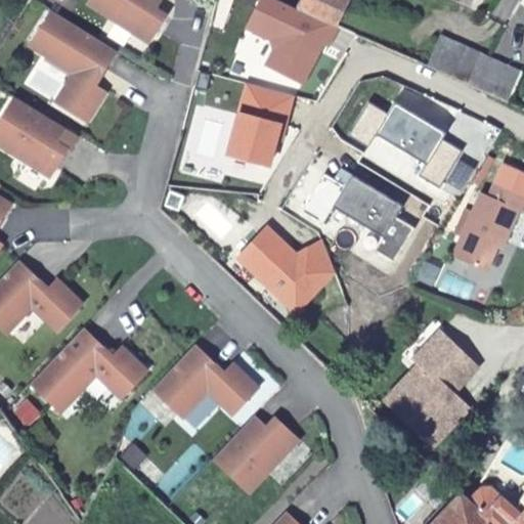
[(88,0),(148,39),(166,12),(155,6),(159,0),(88,0)]
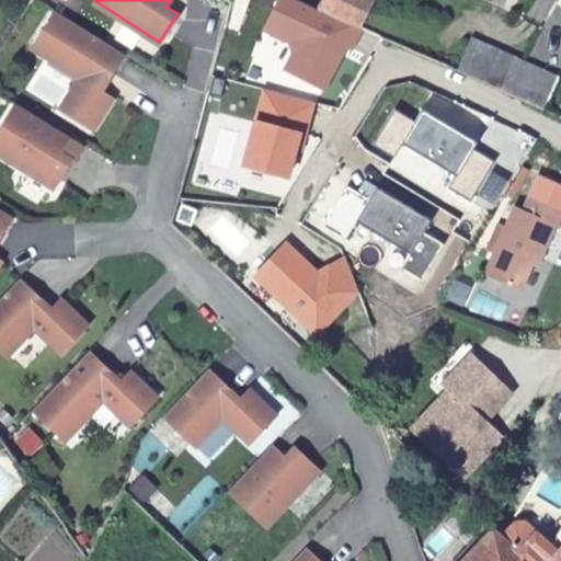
[(320,9),(301,0),(281,0),(265,29),(290,42),(294,54),(285,69),(322,88),(340,54),(334,52),(340,43),(350,47),(359,26),(357,25),(320,9)]
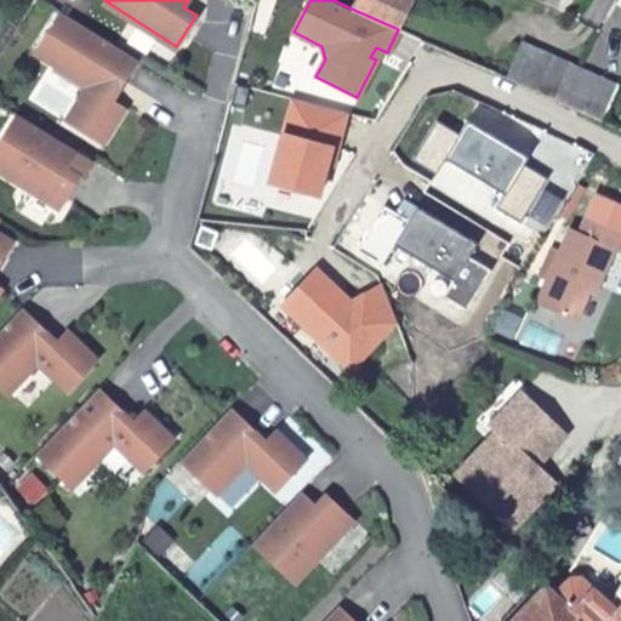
[(408,0),(359,0),(354,10),(396,28),(408,0)]
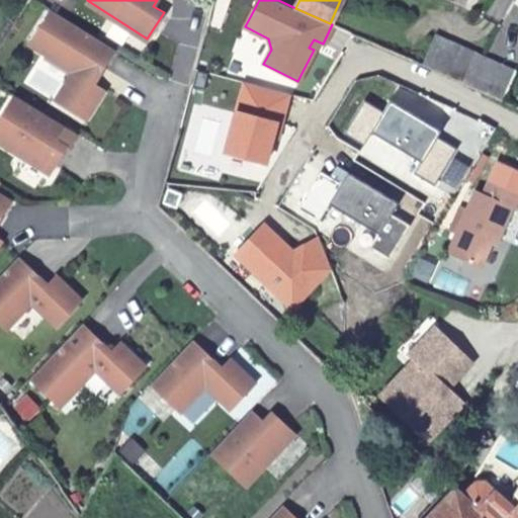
[(55,99),(84,117),(104,86),(89,77),(99,61),(104,65),(115,47),(50,6),(28,40),(73,69),(55,99)]
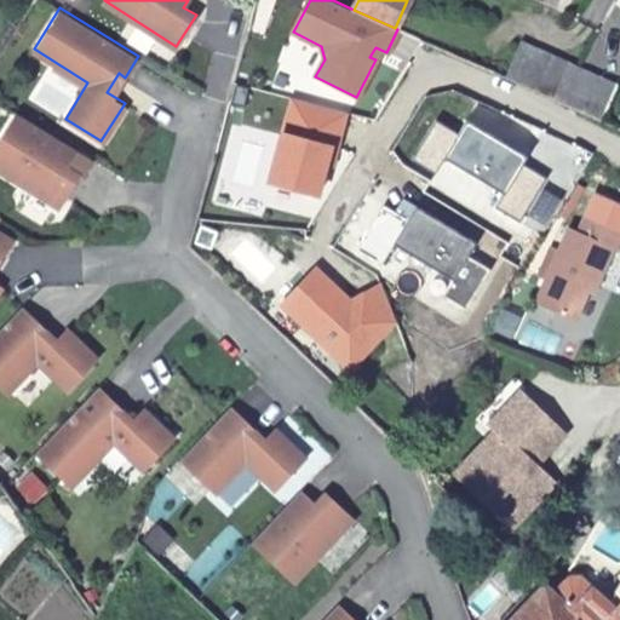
[(518,42),(503,76),(539,93),(552,57),(518,42)]
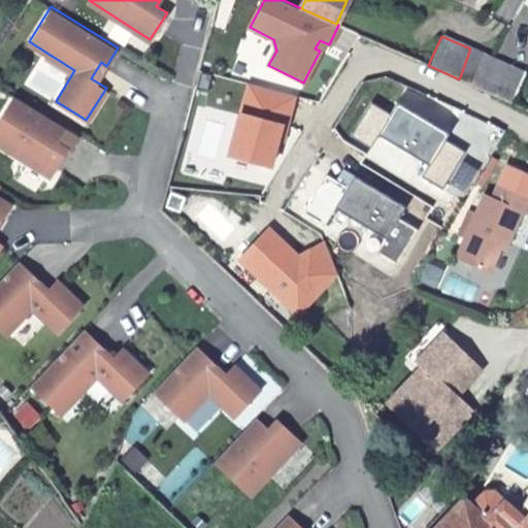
[(470,48),(459,79),(477,88),(492,59),(470,48)]
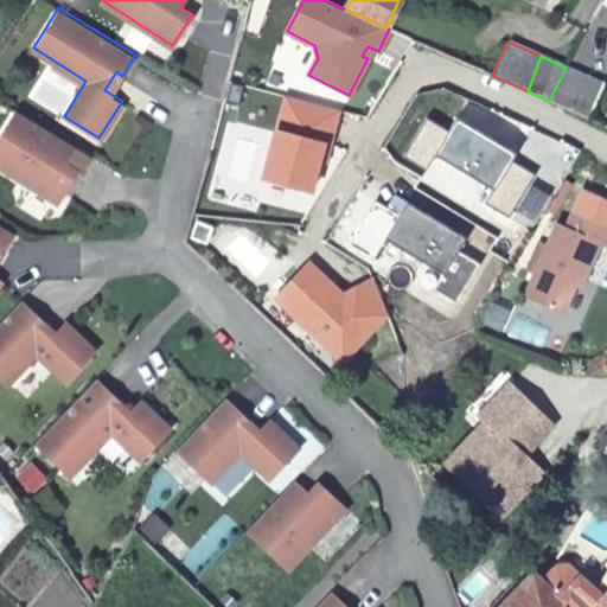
[(549,101),(587,117),(602,84),(566,68),(549,101)]
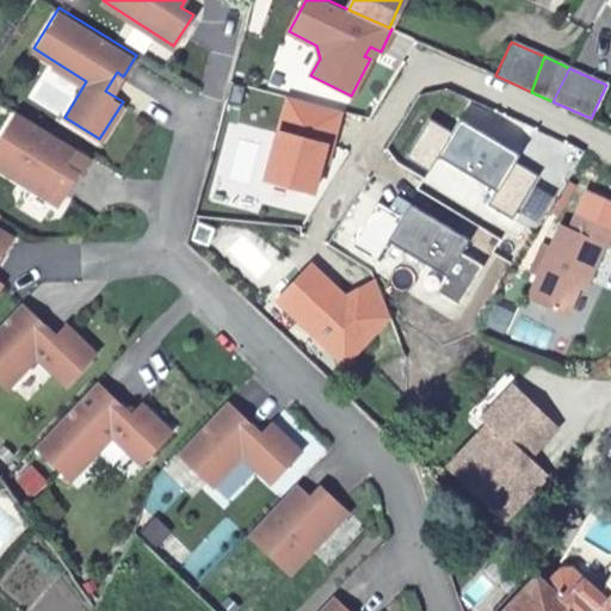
[(340,110),(288,96),(265,178),(312,191),(320,160),(323,144),(329,146),(340,110)]
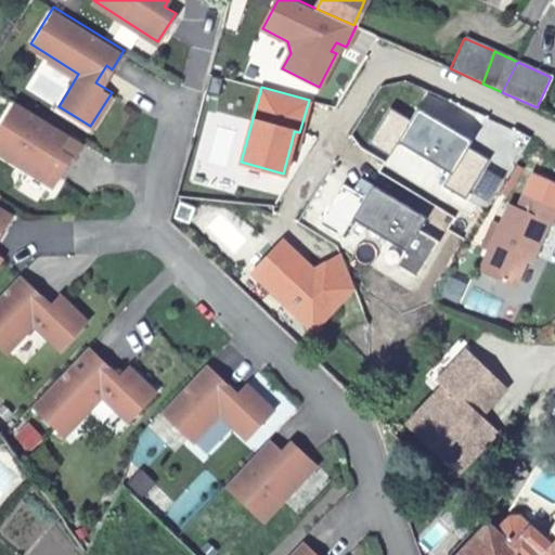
[(13,98),(0,118),(0,150),(53,183),(71,155),(60,149),(69,131),(13,98)]
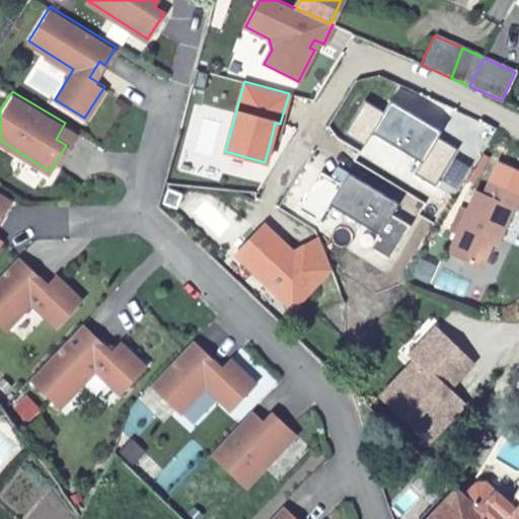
[(437,136),(441,131),(390,99),(383,110),(364,99),(344,133),(364,145),(372,131),(421,161),(414,173),(435,186),(457,148),(437,136)]
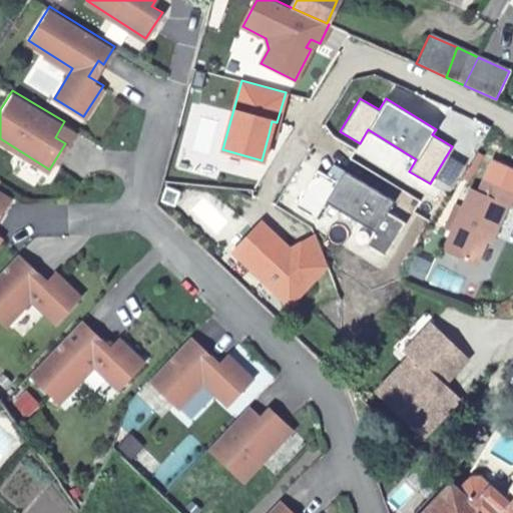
[(277,122),(272,121),(269,134),(274,135),(277,122)]
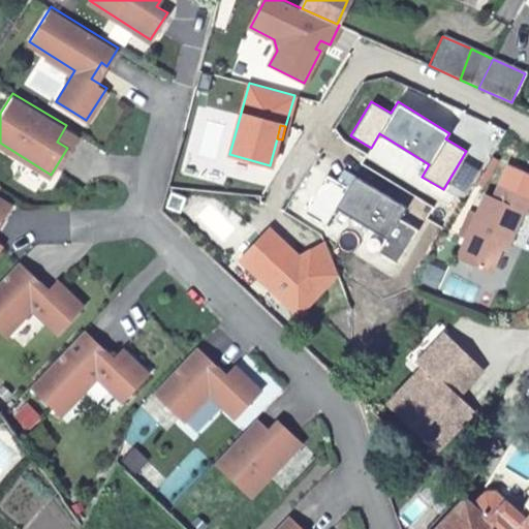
[(398,218),(405,207),(353,175),(346,186),(327,175),(303,212),(323,225),(334,208),(384,239),(376,251),(396,265),(417,230),(398,218)]
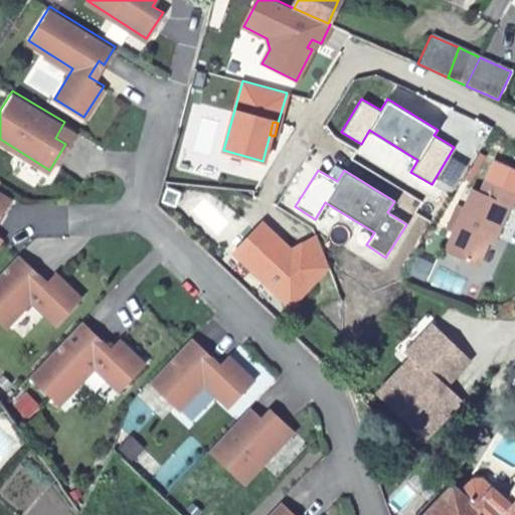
[(514,204),(514,190),(486,178),(480,192),(472,188),(444,250),(477,265),(487,242),(491,233),(496,235),(509,206),(513,208),(514,204)]
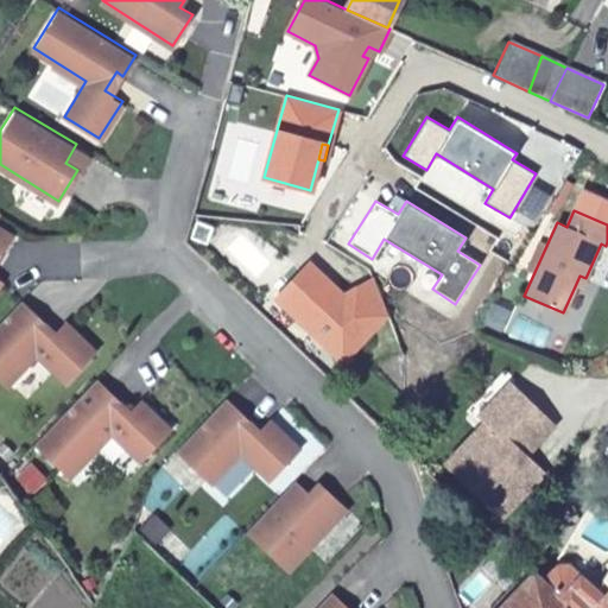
[(0,251),(1,252),(13,232),(0,222),(0,278),(0,277),(0,251)]
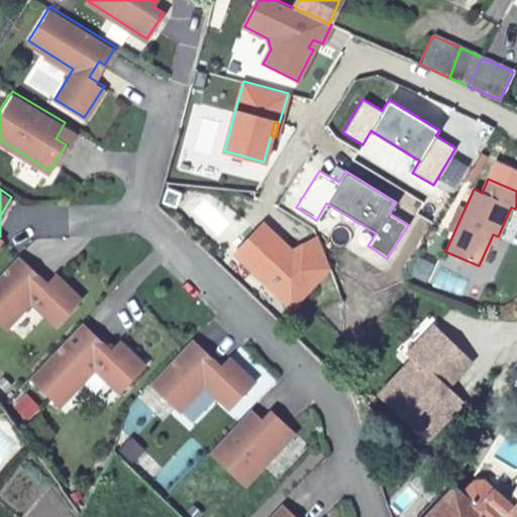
[(263,223),(234,251),(290,306),(328,266),(316,236),(287,252),(283,247),(285,244),(263,223)]
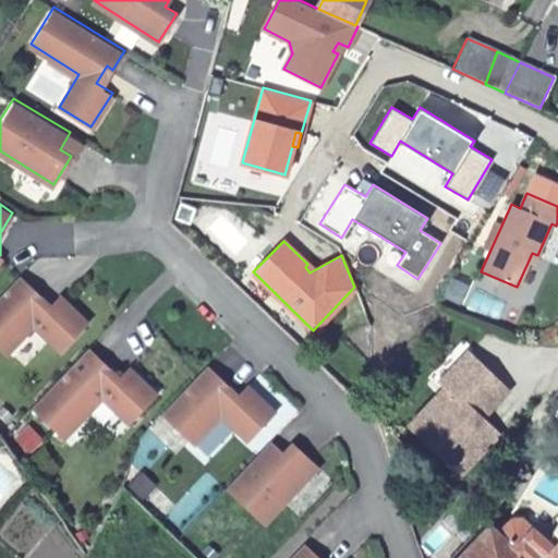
[(537,255),(532,253),(528,263),(533,265),(537,255)]
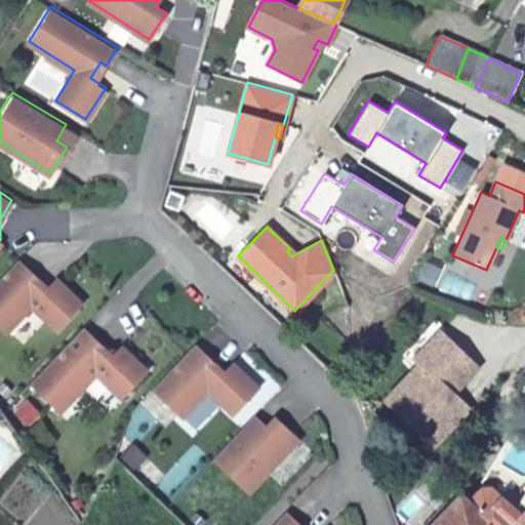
[(17,257),(0,276),(0,335),(31,304),(56,328),(82,301),(54,277),(43,289),(29,276),(34,272),(17,257)]
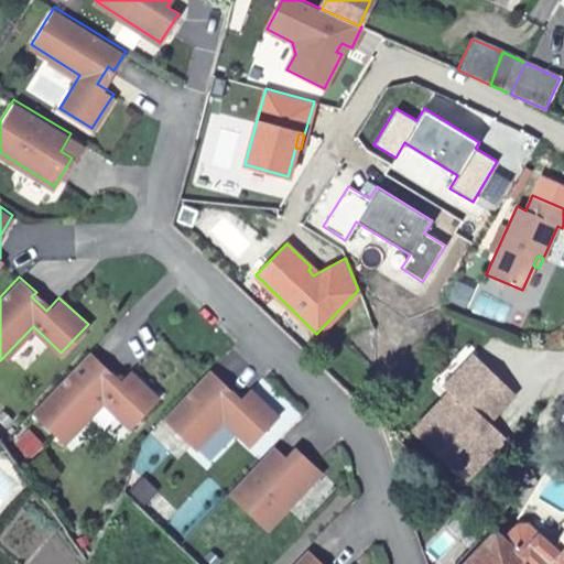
[(432,379),(441,390),(473,356),(478,351),(468,342),(432,379)]
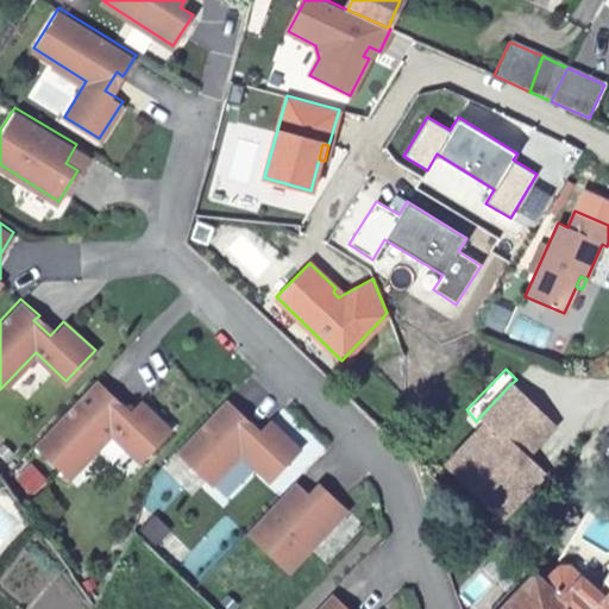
[(98,377),(35,444),(69,476),(112,431),(142,459),(170,428),(139,400),(125,414),(110,400),(114,394),(98,377)]
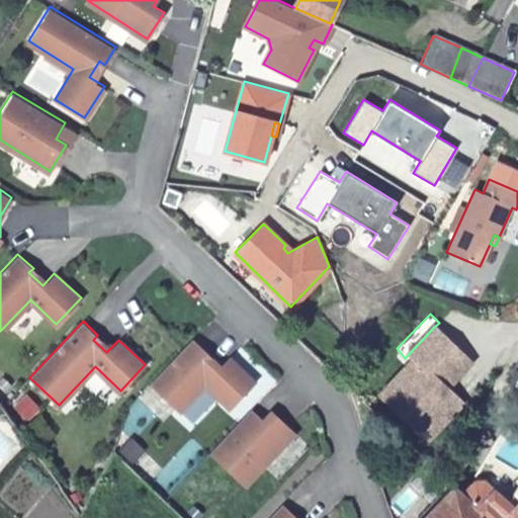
[(434,327),(405,358),(410,363),(380,396),(384,400),(428,440),(462,403),(447,387),(471,361),(434,327)]
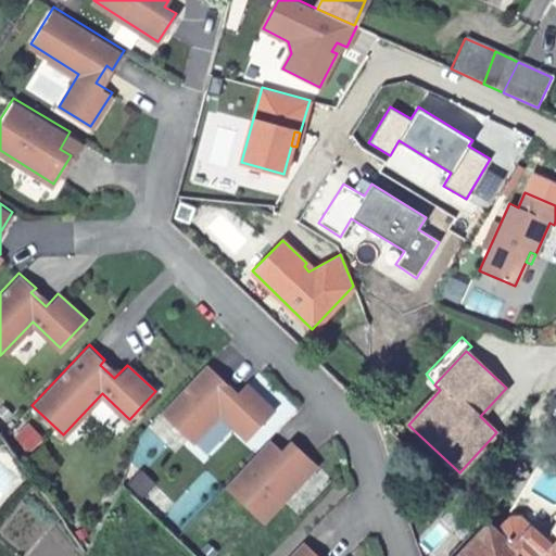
[(206,362),(160,409),(192,440),(220,411),(248,437),(274,409),(245,382),(232,395),(218,381),(222,377),(206,362)]
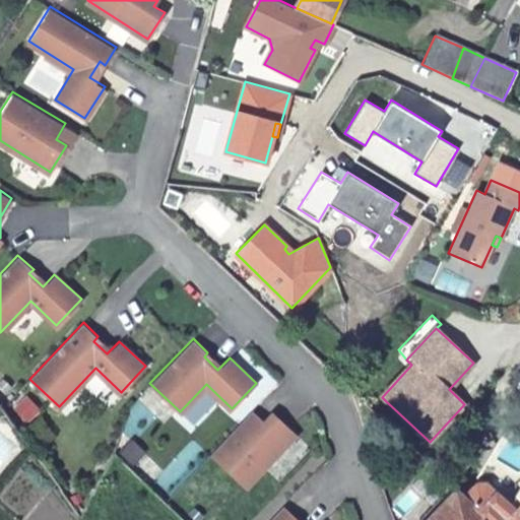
[(210,453),(245,486),(297,433),(273,411),(264,420),(252,408),(210,453)]
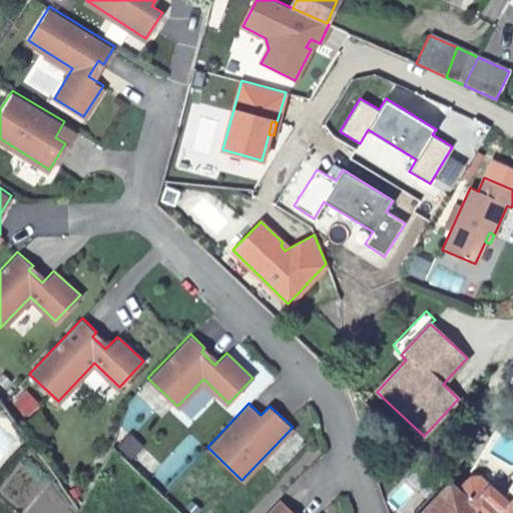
[(472,475),(467,475),(456,487),(483,512),(512,512),(512,468),(486,450),(472,475)]
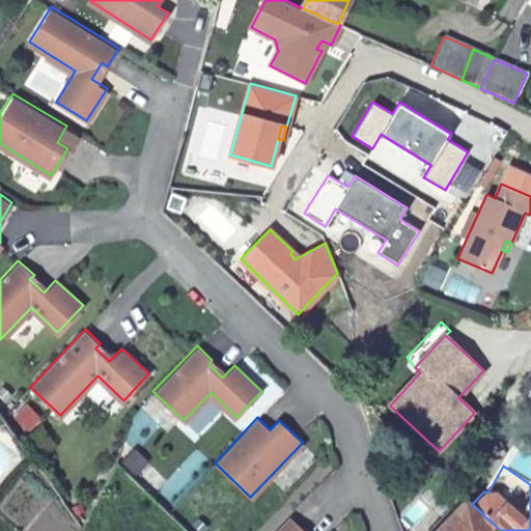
[(500,530),(472,504),(463,495),(429,530),(500,530)]
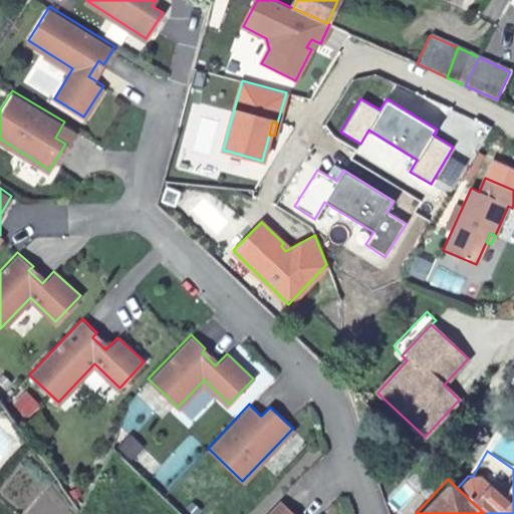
[(293,513),(295,513),(280,499),(264,513),(293,513)]
